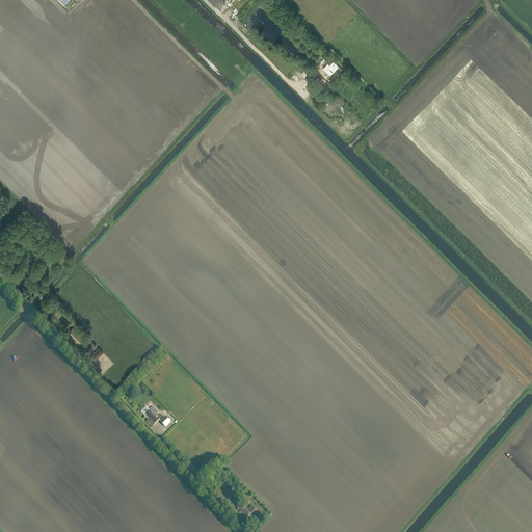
[(253,0),(239,0),(241,1),(234,8),(243,17),(251,8),(247,6),(253,0)]
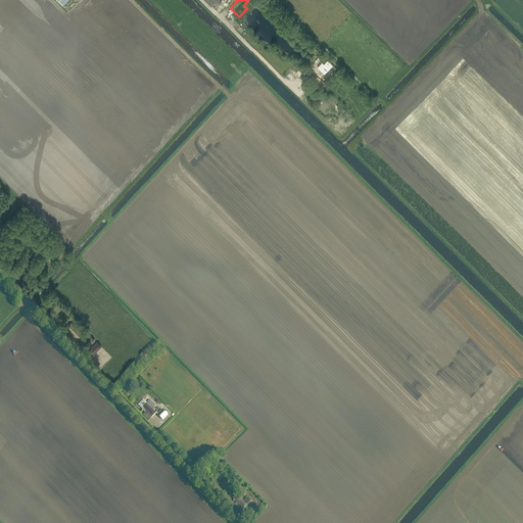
[(314,68),(315,69),(325,80),(333,70),(329,67),(336,60),(324,51),(316,58),(320,61),(314,68)]
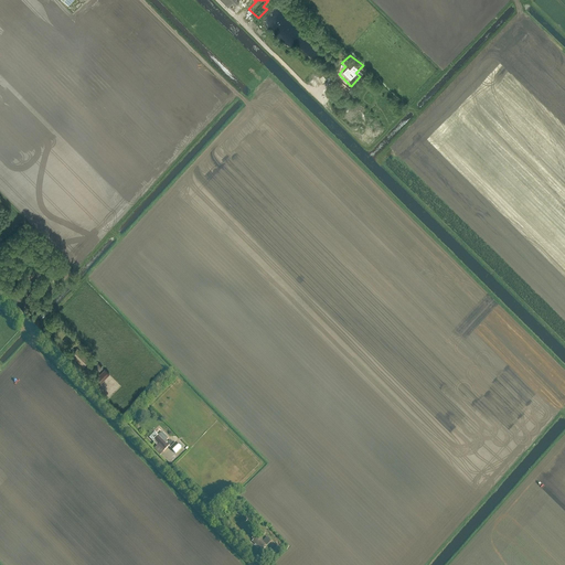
[(17,289),(12,295),(13,296),(12,297),(20,306),(27,299),(17,289)]
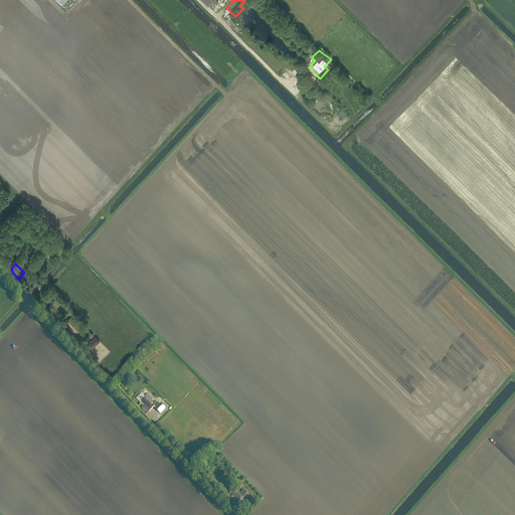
[(70,318),(65,323),(66,324),(65,325),(75,335),(81,329),(70,318)]
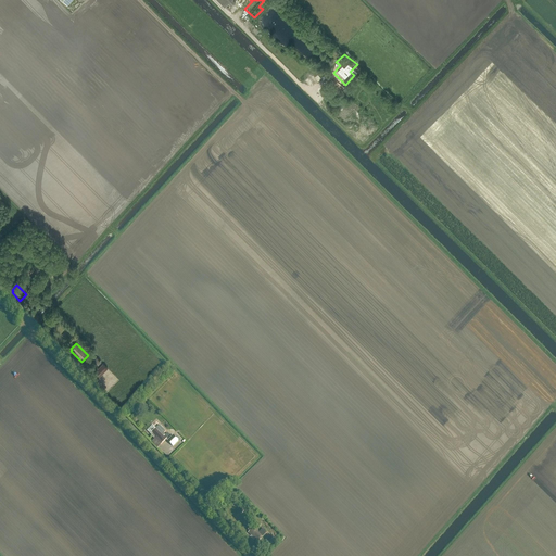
[(102,364),(93,373),(99,378),(108,369),(102,364)]
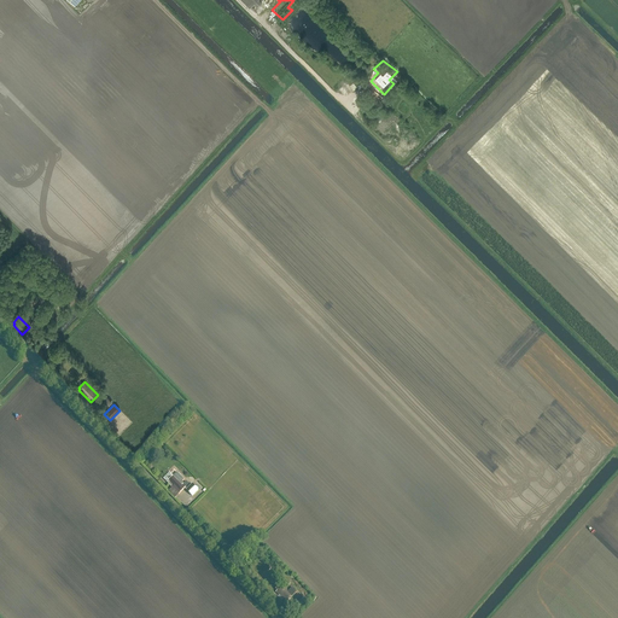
[(169,485),(172,489),(168,493),(175,499),(179,495),(180,495),(186,488),(184,485),(184,484),(184,483),(182,483),(185,479),(178,472),(174,476),(175,476),(174,477),(170,473),(163,479),(169,485)]
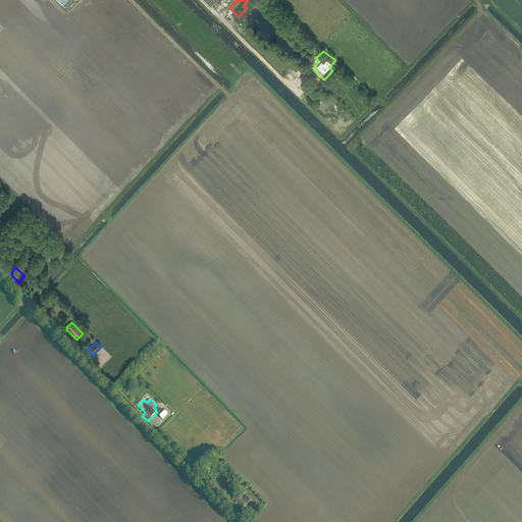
[(162,410),(157,415),(162,420),(167,415),(162,410)]
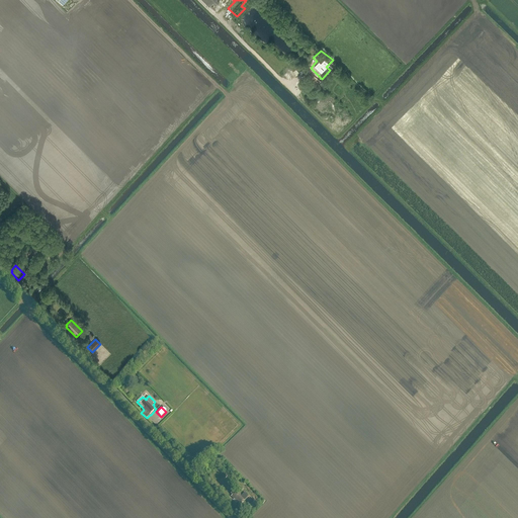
[(233,496),(231,498),(234,500),(235,500),(238,503),(238,504),(240,506),(249,497),(245,494),(242,497),(236,491),(232,495),(233,496)]
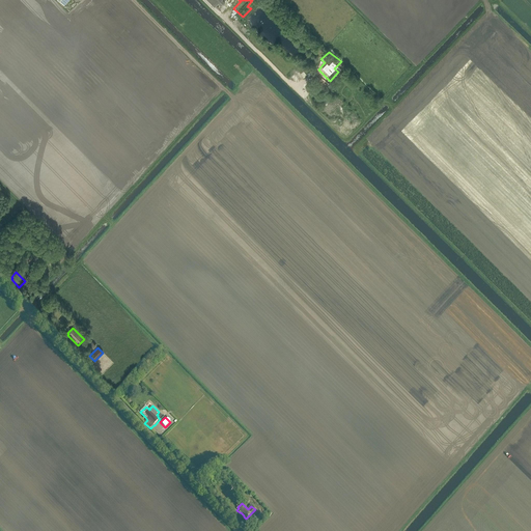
[(262,520),(264,516),(261,513),(258,516),(258,515),(253,521),(258,525),(262,520)]
